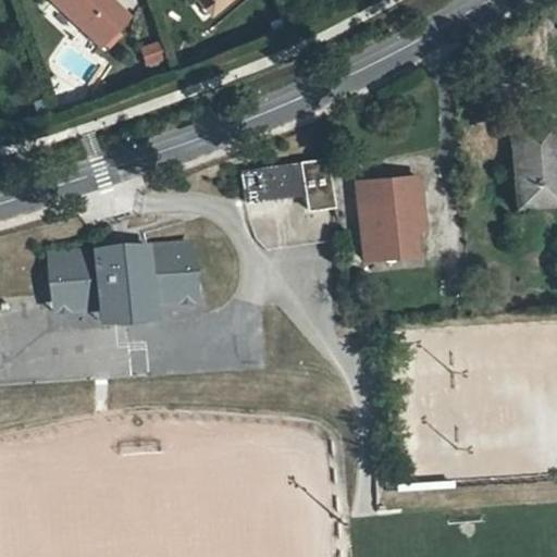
[(62,0),(107,41),(134,13),(120,0),(62,0)]
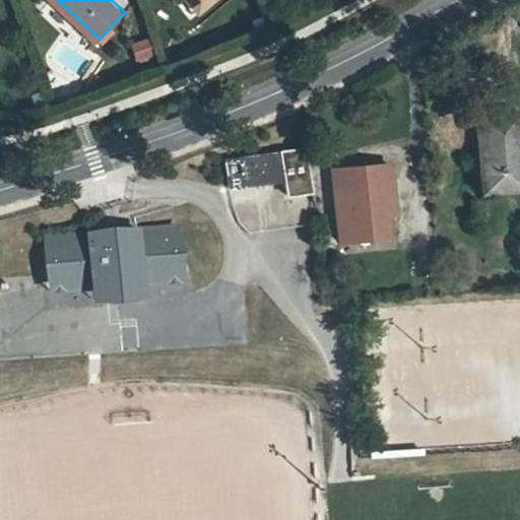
[(207,0),(193,0),(202,10),(210,3),(207,0)]
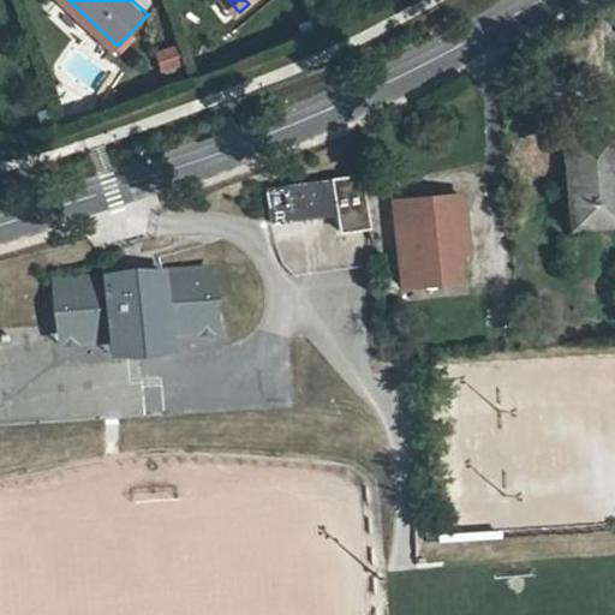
[(614,168),(613,141),(565,144),(573,236),(614,232),(614,208),(614,186),(614,168)]
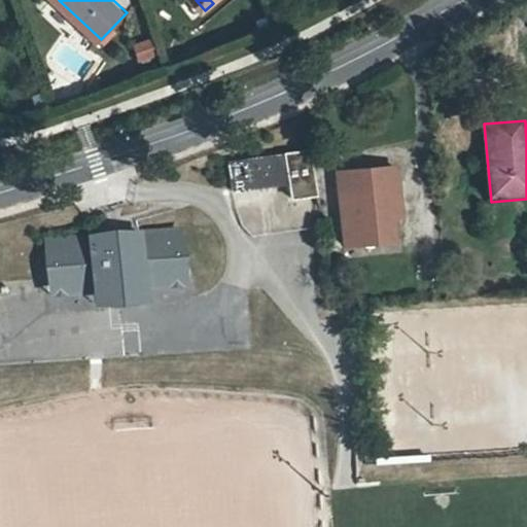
[(309,150),(232,162),(236,191),(290,183),(292,198),(316,195),(309,150)]
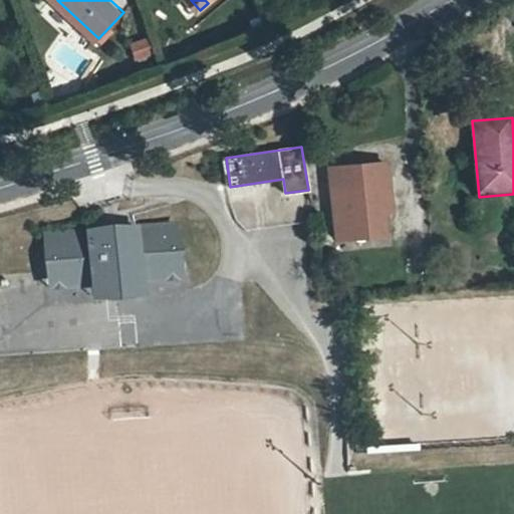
[(390,161),(328,168),(337,241),(390,235),(387,212),(396,211),(390,161)]
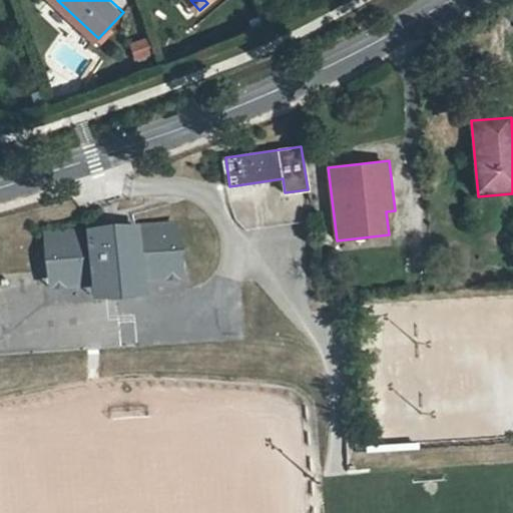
[(133,224),(133,215),(88,219),(88,227),(89,236),(105,235),(132,232),(133,224)]
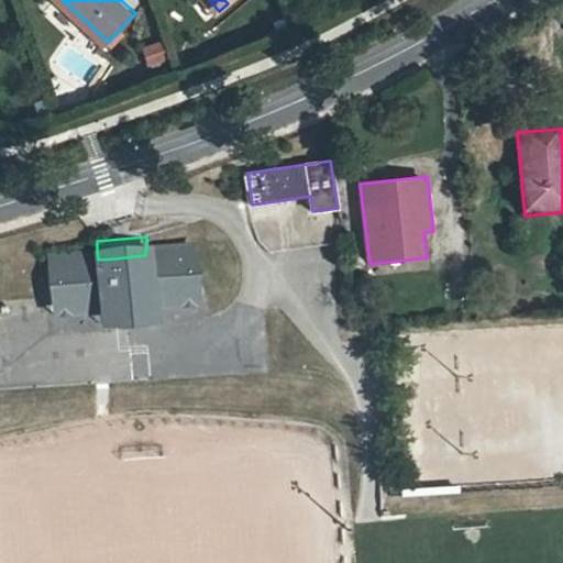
[(97,250),(46,252),(48,295),(63,294),(64,312),(92,311),(94,322),(145,318),(145,306),(173,304),(172,285),(186,284),(183,245),(146,246),(145,255),(116,258),(98,260),(97,250)]
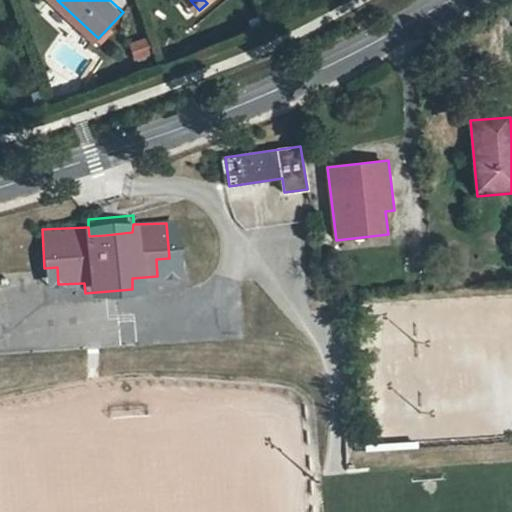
[(169,258),(156,259),(157,276),(171,275),(169,258)]
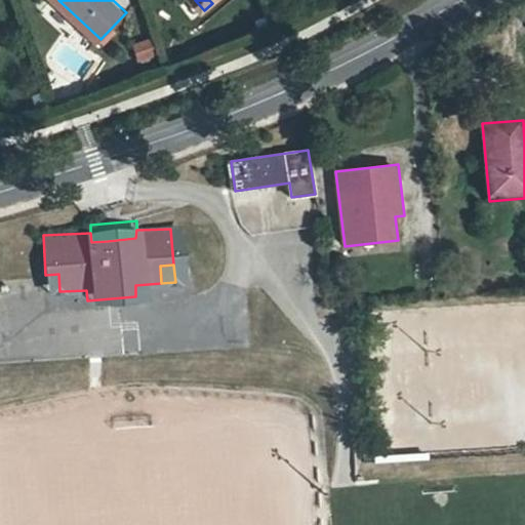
[(58,274),(45,275),(46,292),(59,291),(58,274)]
